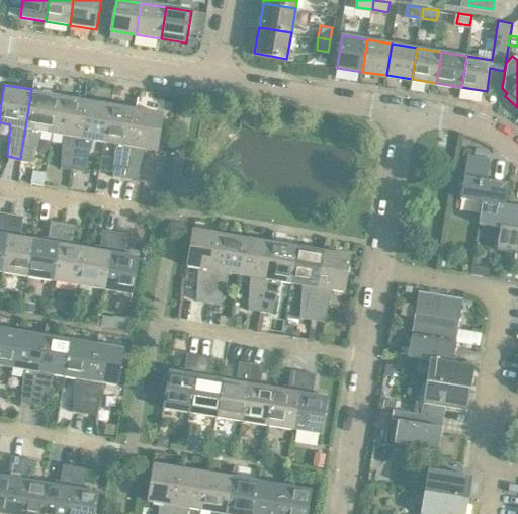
[(52,132),(58,94),(31,89),(20,159),(30,160),(39,130),(52,132)]
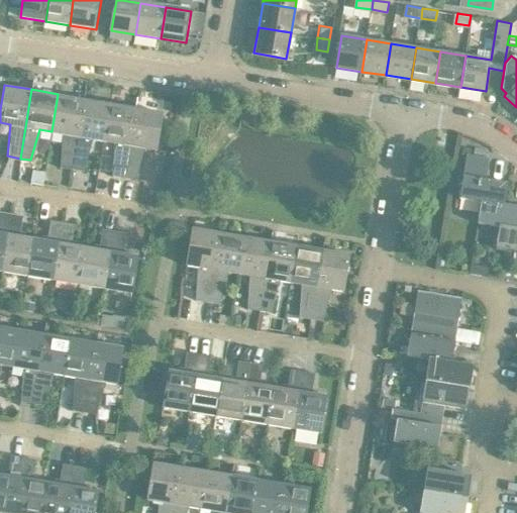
[(72,167),(84,98),(58,94),(52,131),(63,133),(60,165),(72,167)]
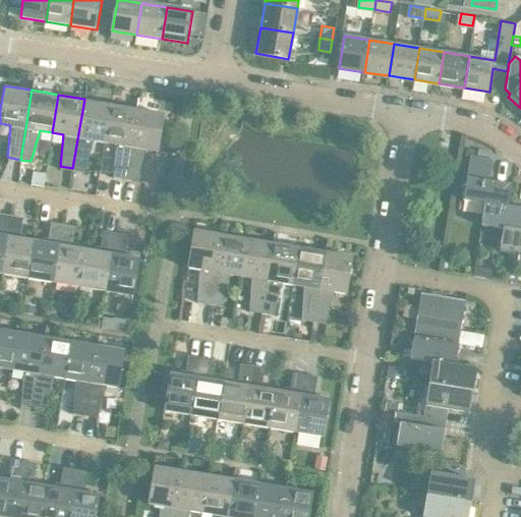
[(104,140),(110,104),(84,99),(72,168),(83,170),(92,138),(104,140)]
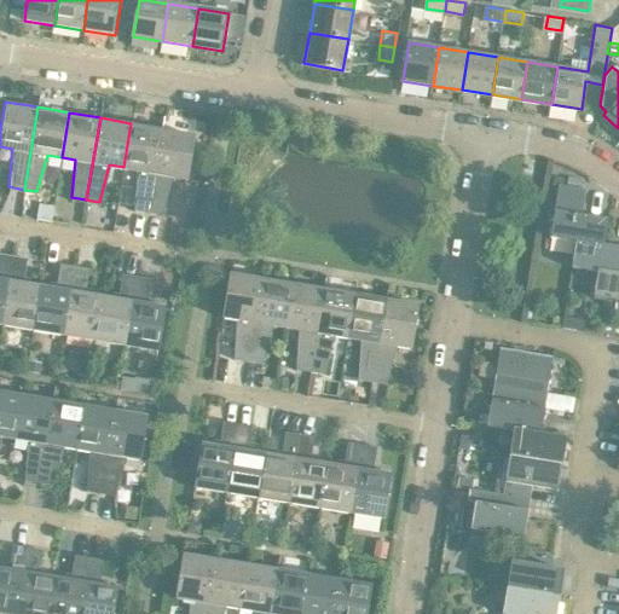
[(148,210),(162,128),(131,123),(123,167),(138,169),(134,208),(148,210)]
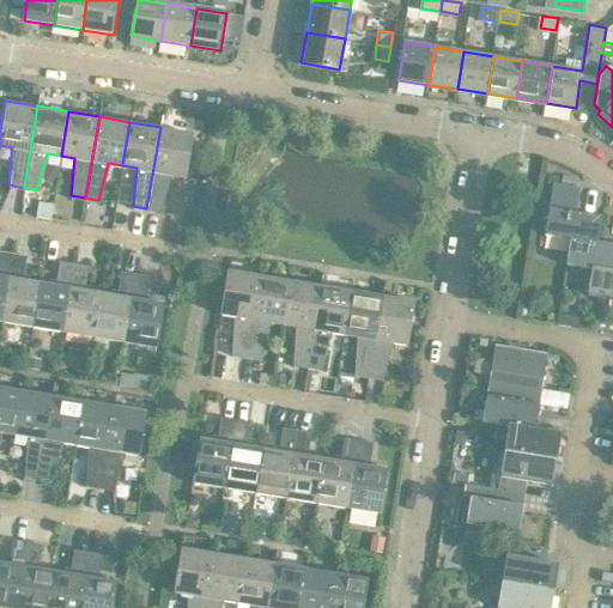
[(161,127),(146,208),(159,211),(169,174),(183,176),(192,133),(161,127)]
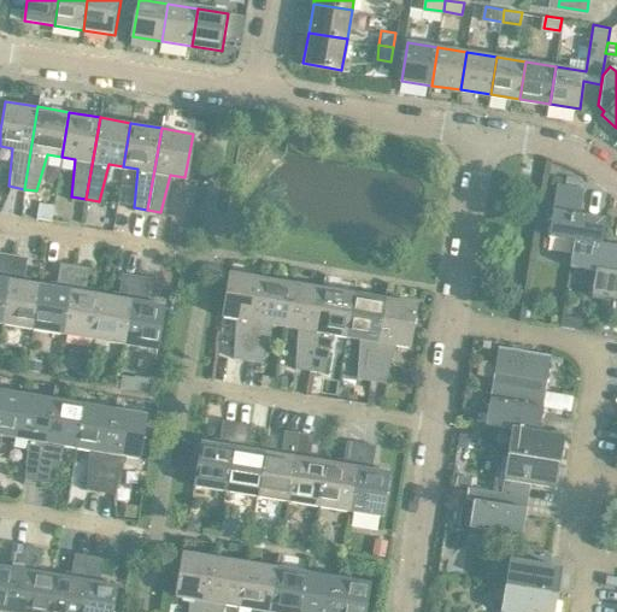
[(599,243),(604,217),(580,213),(583,187),(557,182),(547,235),(574,239),(570,265),(575,240),(599,243)]
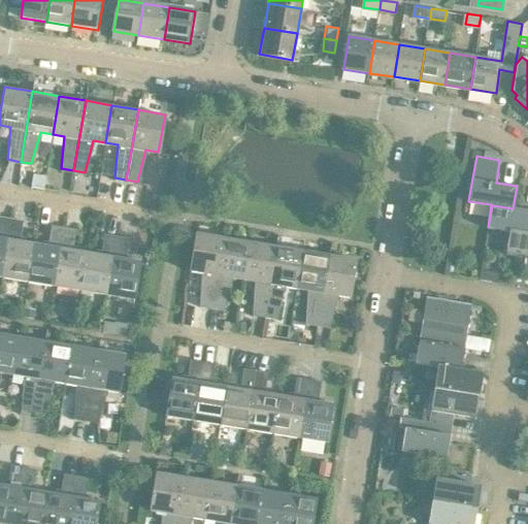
[(492,205),(488,227),(509,231),(506,252),(527,255),(527,252),(527,209),(514,208),(517,186),(513,208),(492,205)]
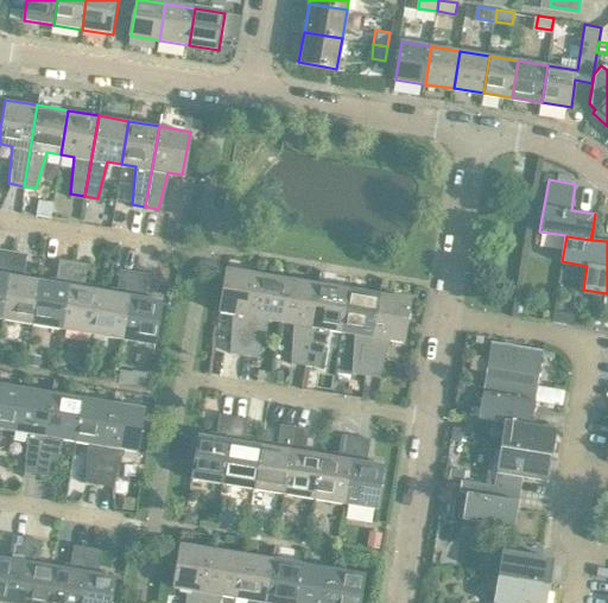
[(0,317),(1,318),(13,249),(0,247),(0,317)]
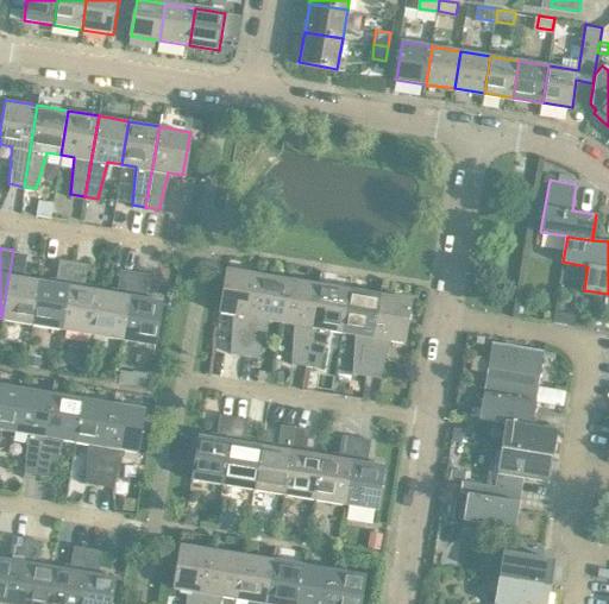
[(13,250),(1,319),(33,325),(41,281),(23,278),(26,252),(13,250)]
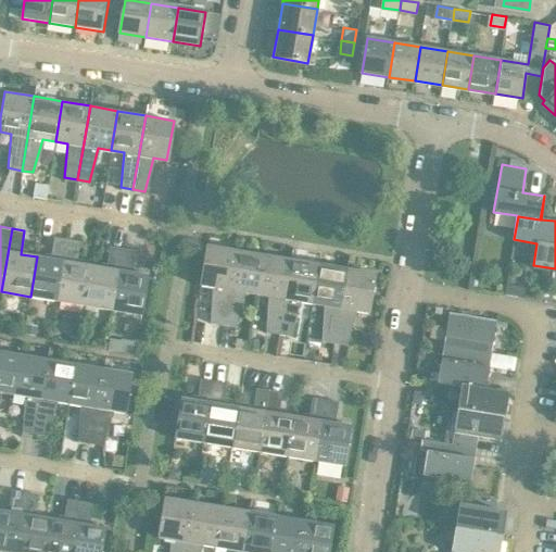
[(37,256),(30,297),(57,301),(67,238),(55,236),(51,259),(37,256)]
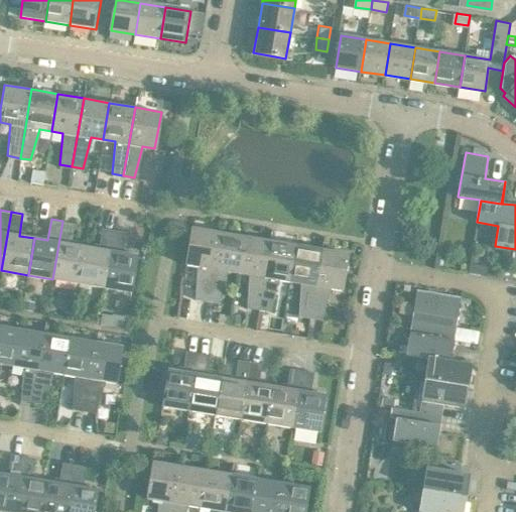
[(62,221),(52,279),(80,283),(86,247),(71,244),(74,223),(62,221)]
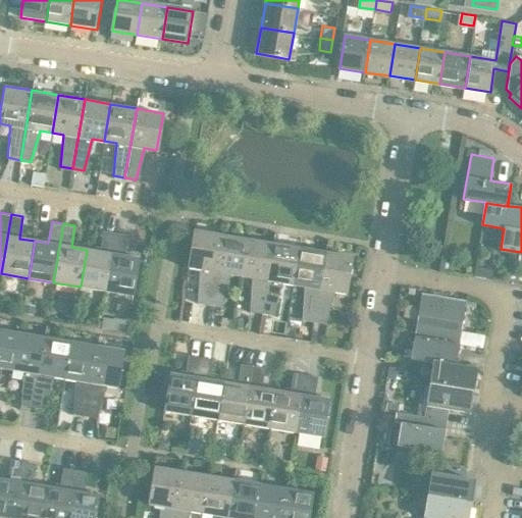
[(87,250),(81,287),(106,291),(115,231),(103,229),(99,252),(87,250)]
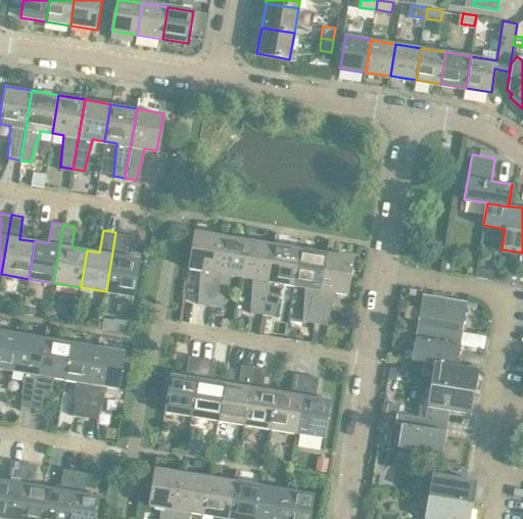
[(208,304),(221,235),(194,231),(188,269),(200,271),(198,302),(208,304)]
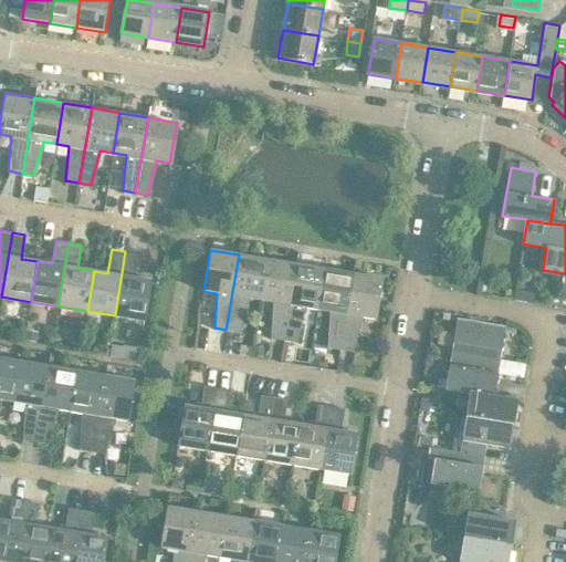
[(125,251),(115,315),(143,321),(149,280),(134,278),(138,253),(125,251)]
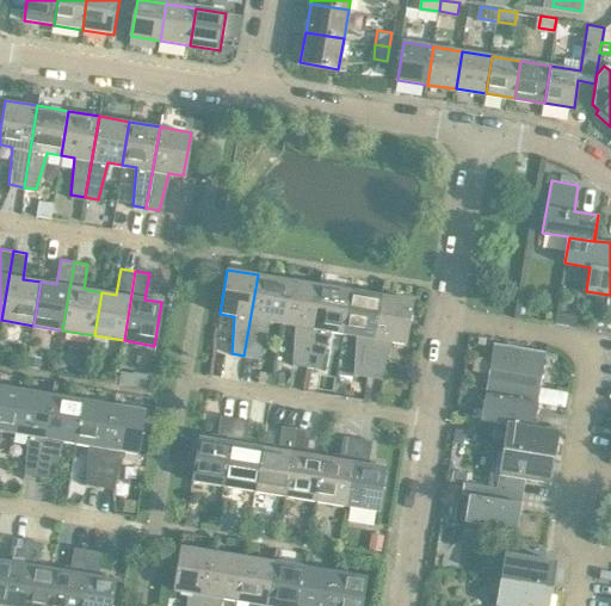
[(281,323),(288,279),(258,274),(244,356),(258,358),(269,322),(281,323)]
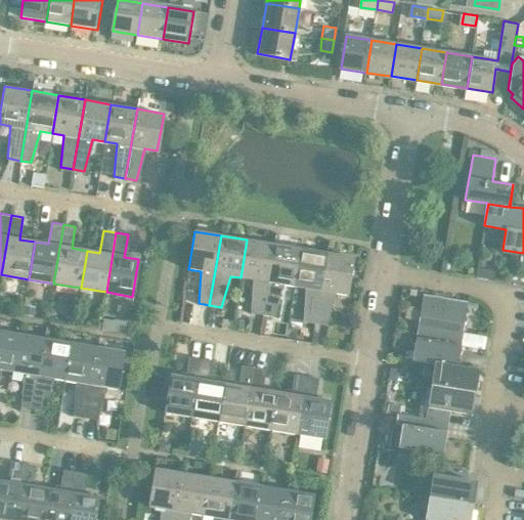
[(262,313),(272,244),(247,240),(241,277),(253,279),(250,311),(262,313)]
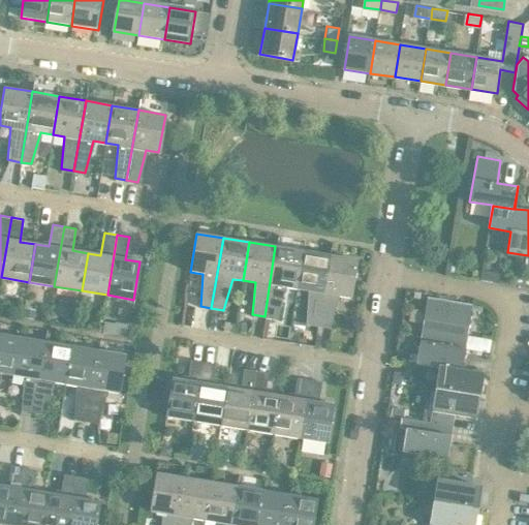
[(296,289),(303,251),(275,246),(265,316),(276,318),(284,287),(296,289)]
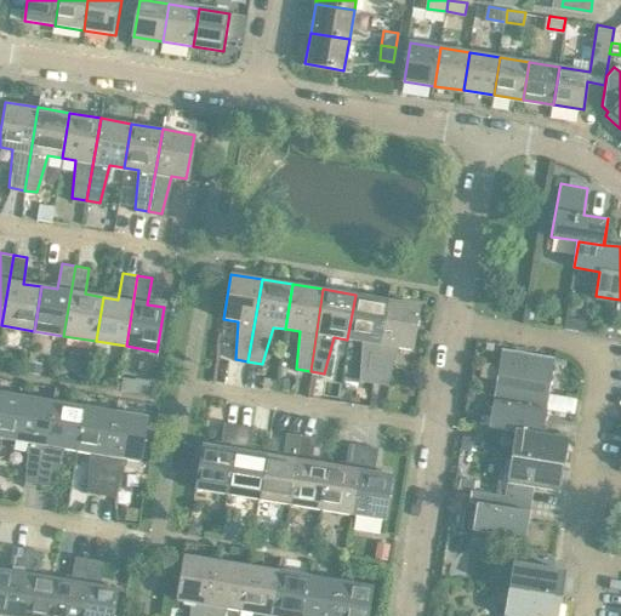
[(371,382),(385,300),(355,295),(347,340),(362,341),(359,380),(371,382)]
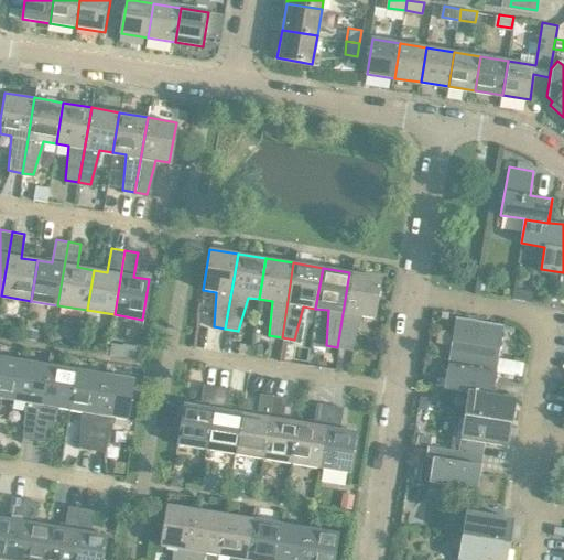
[(349,272),(337,347),(350,348),(359,316),(372,319),(379,277),(349,272)]
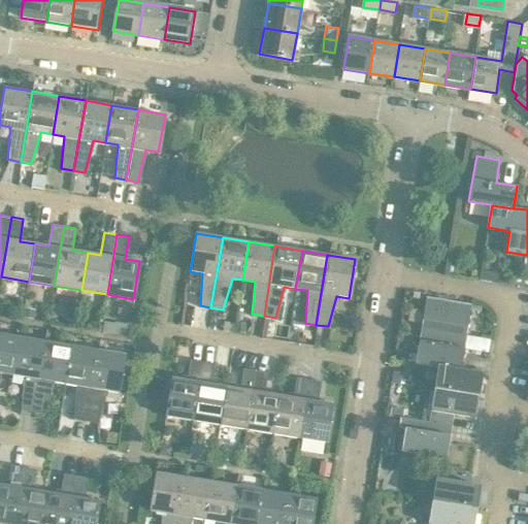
[(480,267),(479,276),(497,280),(498,270),(480,267)]
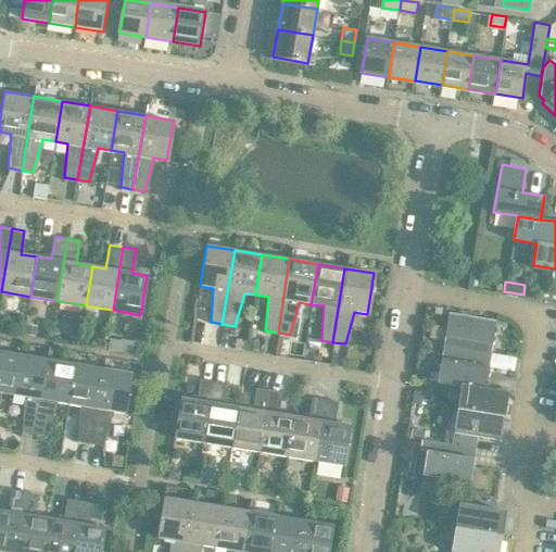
[(441,358),(489,365),(496,318),(449,310),(441,358)]
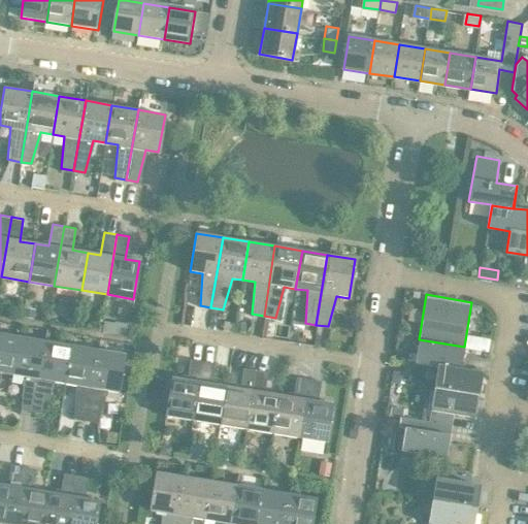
[(224,319),(223,328),(244,330),(245,321),(224,319)]
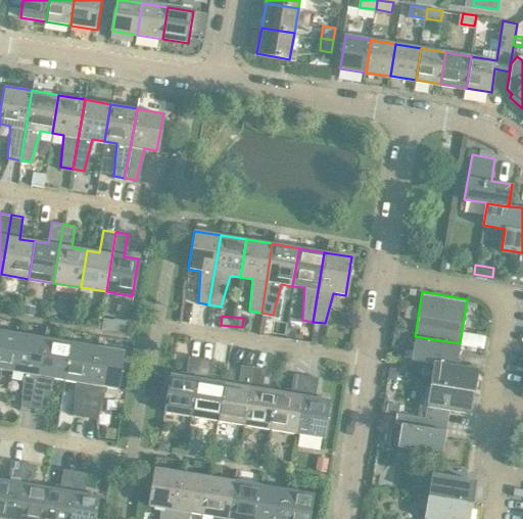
[(13,370),(19,332),(0,329),(0,374),(2,368),(13,370)]
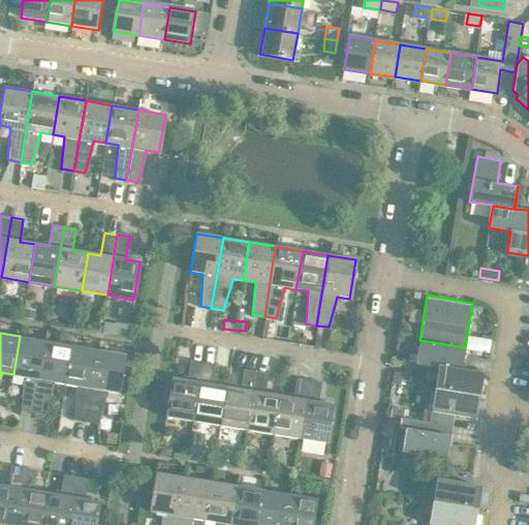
[(34,412),(45,341),(20,336),(13,374),(24,376),(22,410),(34,412)]
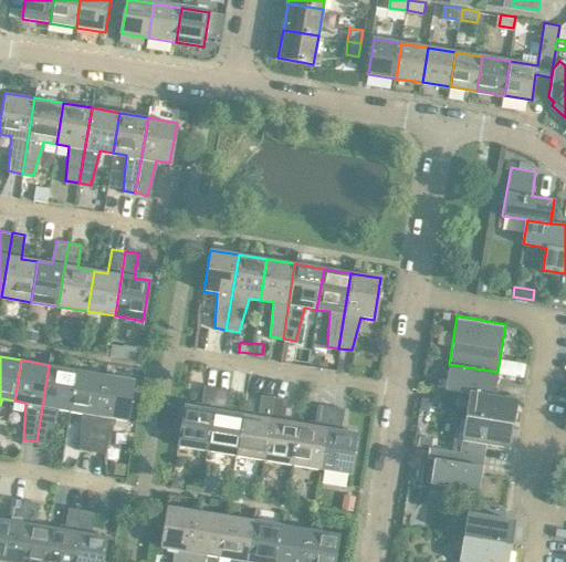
[(498,372),(449,364),(444,387),(469,392),(493,396),(493,395),(498,372)]
